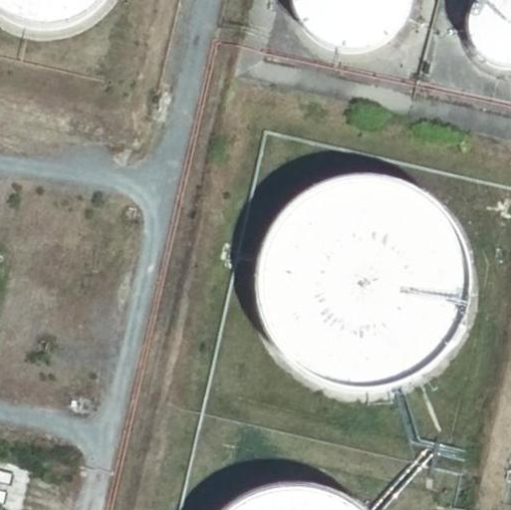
[(0,0),(0,6),(6,11),(14,16),(23,19),(32,22),(42,23),(51,23),(61,22),(71,20),(79,16),(88,12),(96,6),(103,0),(0,0)]
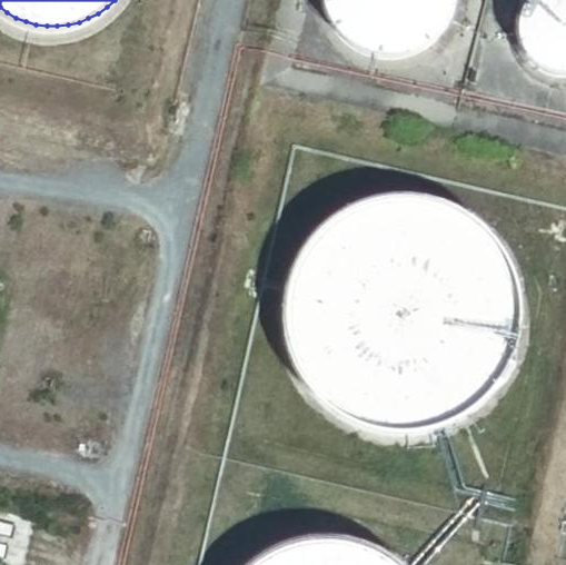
[(328,0),(330,5),(334,12),(338,19),(344,27),(349,32),(356,37),(364,41),(370,43),(379,46),(387,47),(396,47),(405,47),(413,45),(420,41),(427,37),(434,32),(440,27),(446,20),(450,13),(454,6),(456,0),(328,0)]
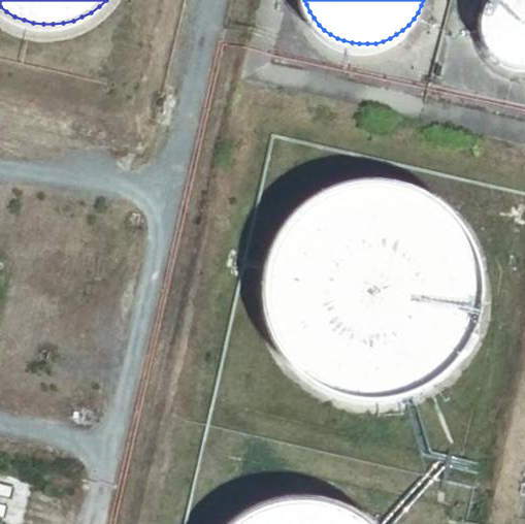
[(487,0),(485,4),(484,9),(483,13),(482,19),(483,25),(483,30),(485,35),(487,39),(490,44),(493,47),(497,52),(501,55),(505,58),(511,59),(516,61),(521,61),(524,62),(524,0),(487,0)]
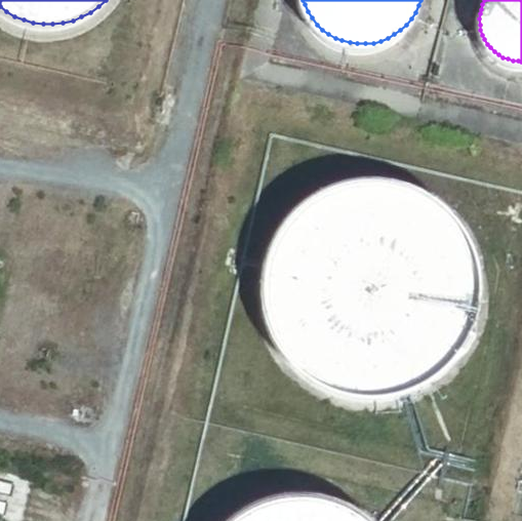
[(477,301),(478,287),(478,273),(475,259),(471,246),(466,234),(457,223),(449,211),(439,202),(429,194),(416,188),(404,183),(391,178),(377,177),(363,177),(350,178),(336,182),(324,187),(312,193),(300,201),(290,210),(282,221),(275,232),(269,245),(264,258),(262,271),(261,285),(262,298),(264,312),(268,325),(274,337),(281,349),(289,360),(299,369),(310,377),(322,384),(335,389),(349,393),(362,395),(375,395),(389,393),(402,390),(415,385),(427,378),(438,370),(448,361),(456,351),(465,339),(471,326),(475,314),(477,301)]
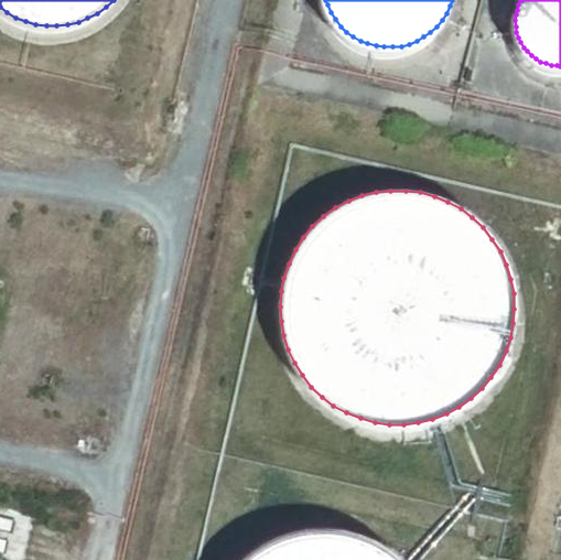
[(402,559),(398,556),(386,547),(374,540),(359,535),(346,530),(332,529),(316,528),(302,530),(288,534),(273,539),(261,546),(249,555),(243,559),(402,559)]
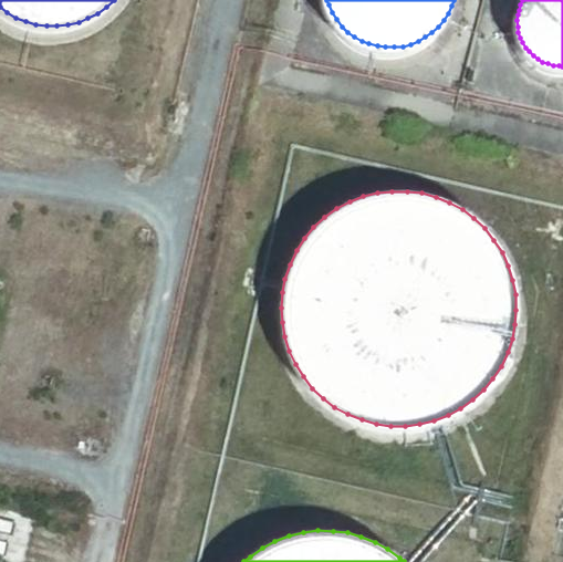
All buildings are outlined.
